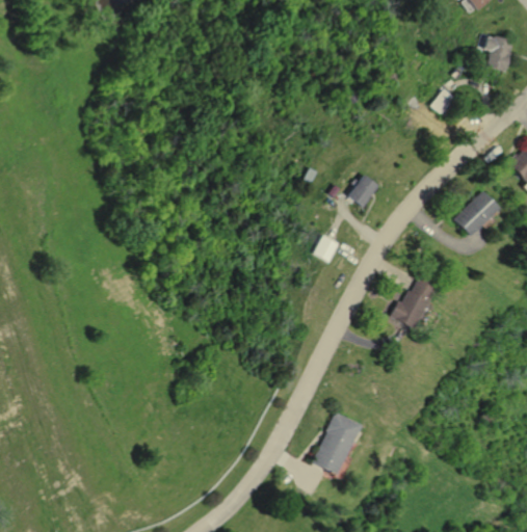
[(470,0),(478,9),(489,0),(470,0)]
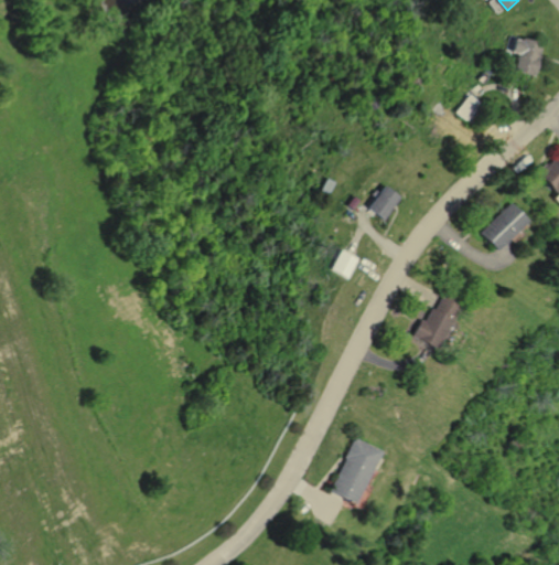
[(524,35),(514,71),(535,76),(540,57),(538,56),(543,40),(524,35)]
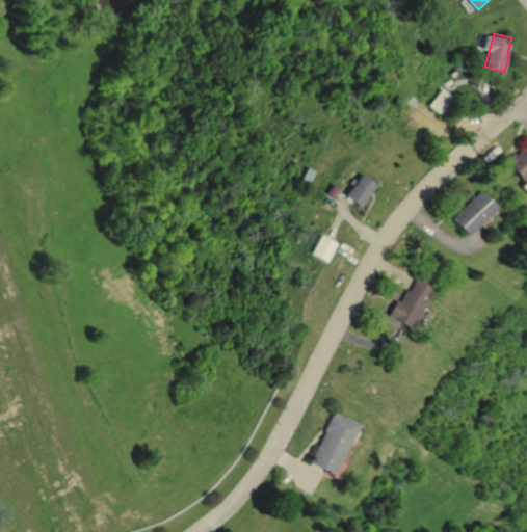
[(444,87),(430,106),(447,118),(460,100),(444,87)]
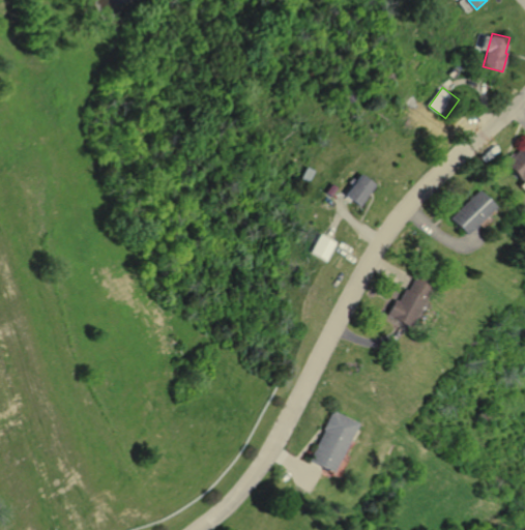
[(524,145),(516,154),(513,152),(502,163),(524,182),(524,145)]
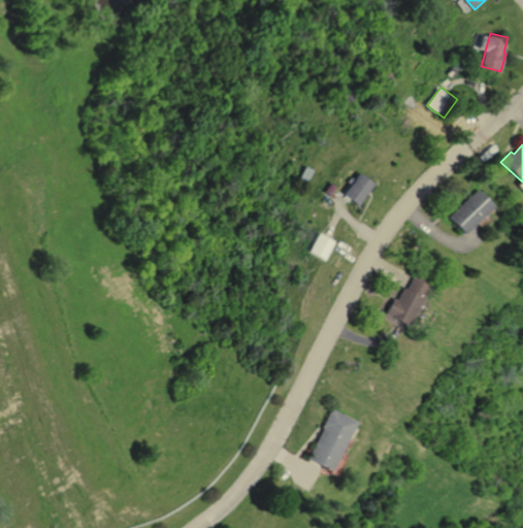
[(359,171),(342,196),(359,207),(376,183),(359,171)]
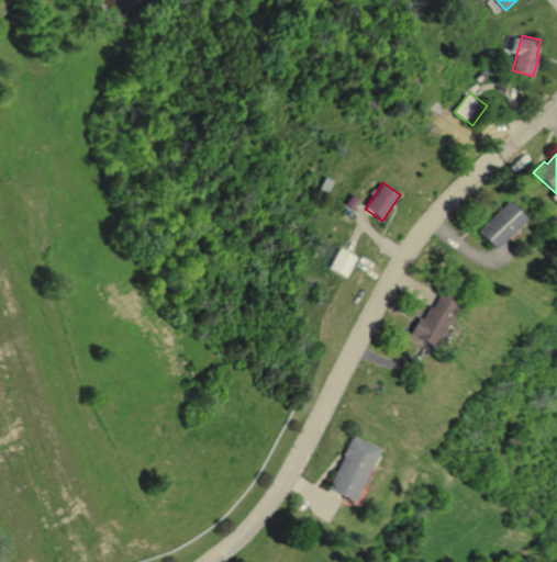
[(508,201),(477,231),(493,249),(525,220),(508,201)]
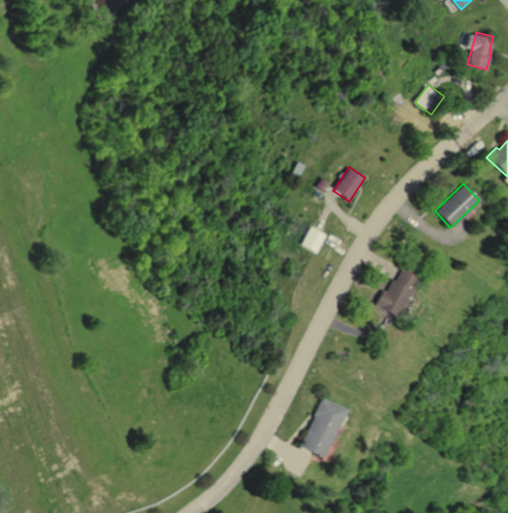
[(328,235),(311,226),(302,245),(318,254),(328,235)]
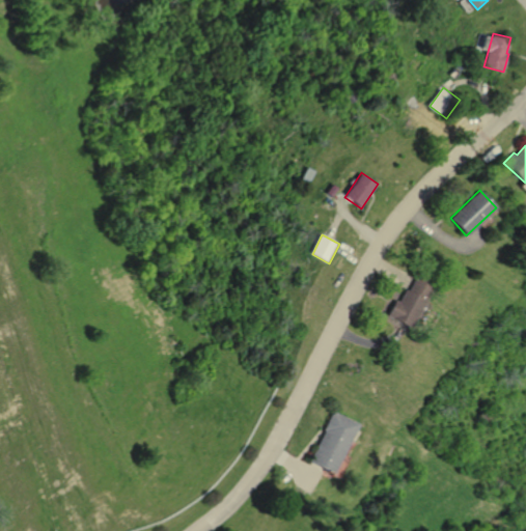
[(418,277),(411,289),(408,288),(400,301),(397,299),(387,317),(410,330),(435,286),(418,277)]
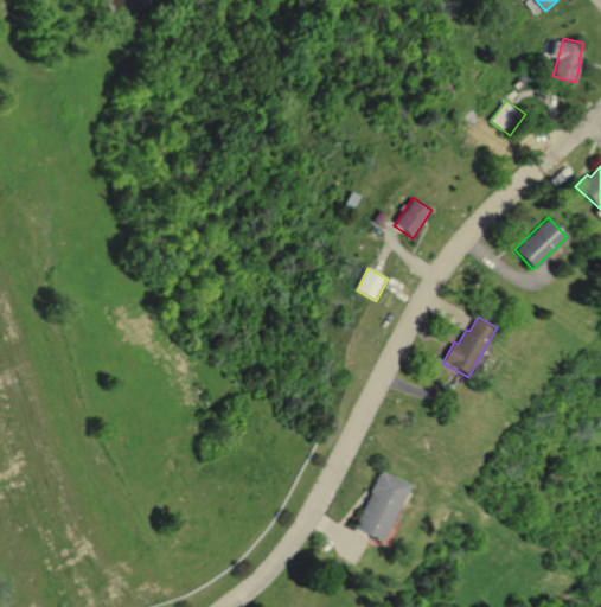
[(381,468),(351,528),(379,542),(408,483),(381,468)]
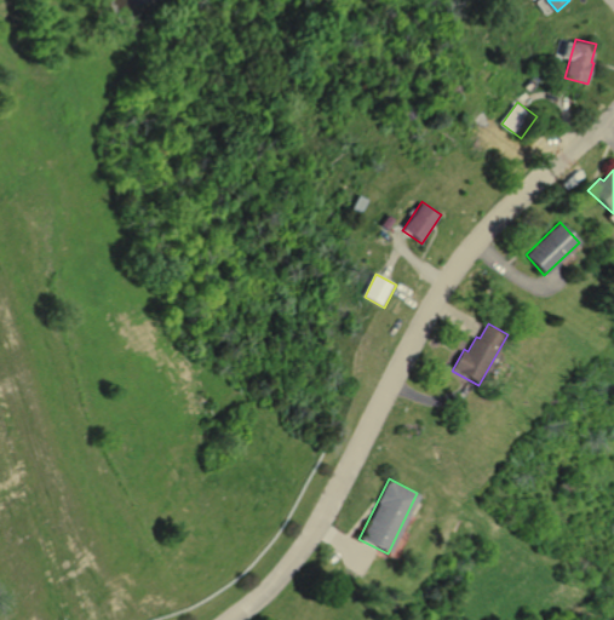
All buildings are outlined.
